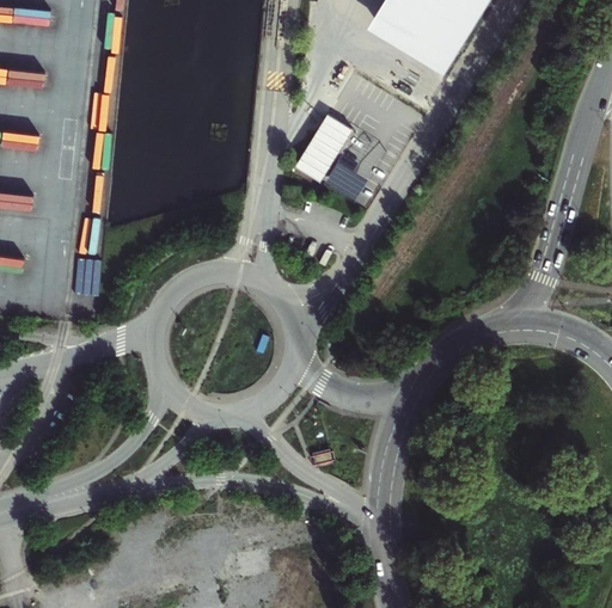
[(446,78),(494,0),(385,0),(367,30),(446,78)]
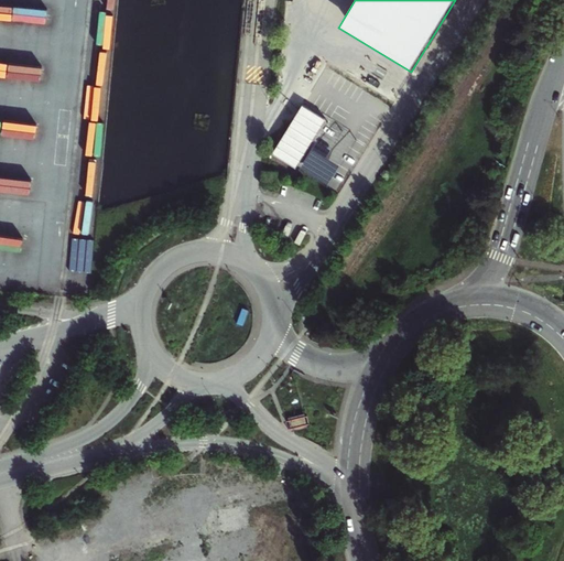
[(0,13),(0,28),(44,30),(45,17),(0,13)]
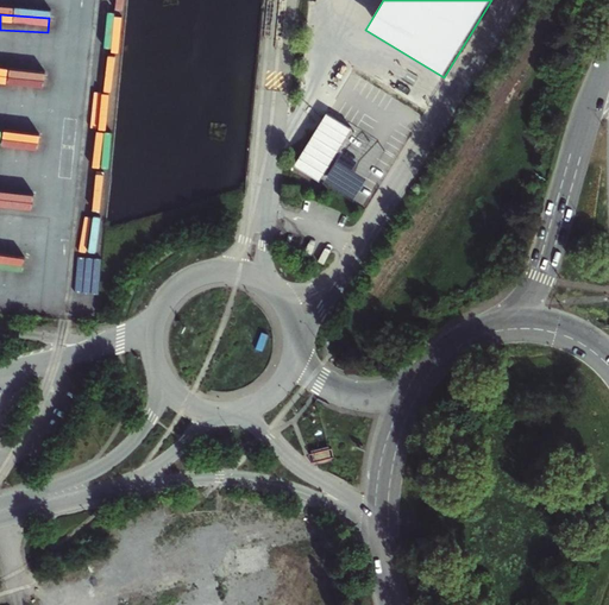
[(0,90),(43,95),(44,79),(0,74),(0,90)]
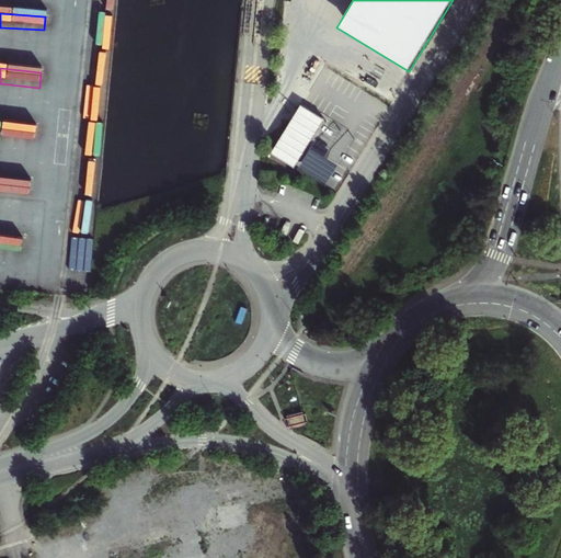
[(270,152),(327,186),(356,139),(299,104),(270,152)]
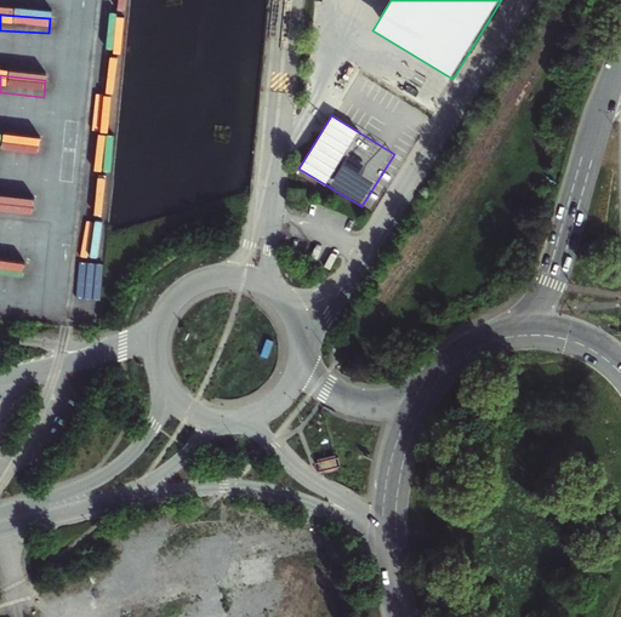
[(0,133),(0,150),(38,156),(40,140),(0,133)]
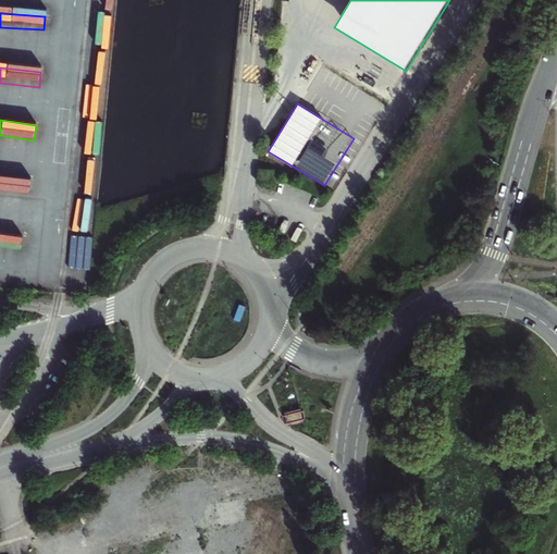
[(267,168),(261,167),(261,171),(260,171),(259,182),(271,182),(272,171),(267,171),(267,168)]
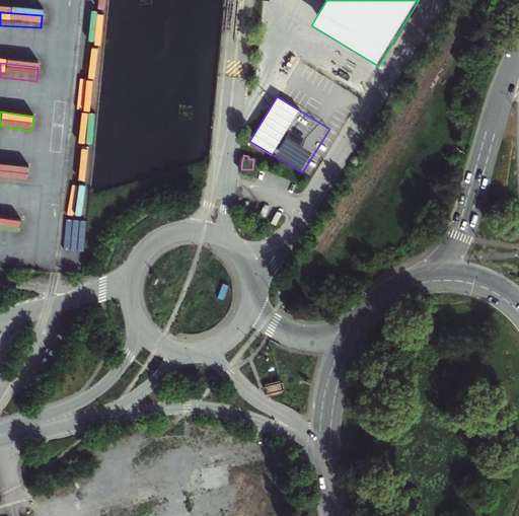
[(0,178),(25,180),(26,165),(0,163),(0,178)]
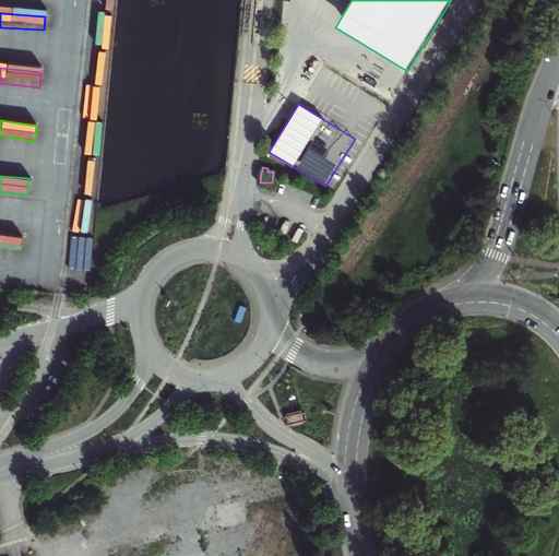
[(301,413),(285,417),(288,430),(305,426),(301,413)]
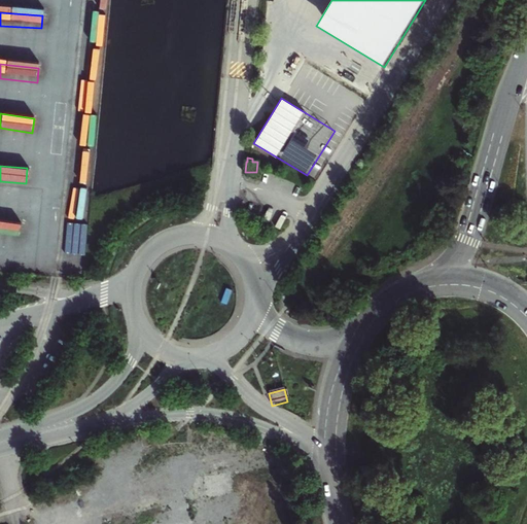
[(235,494),(114,519),(115,523),(283,523),(272,470),(232,480),(235,494)]
